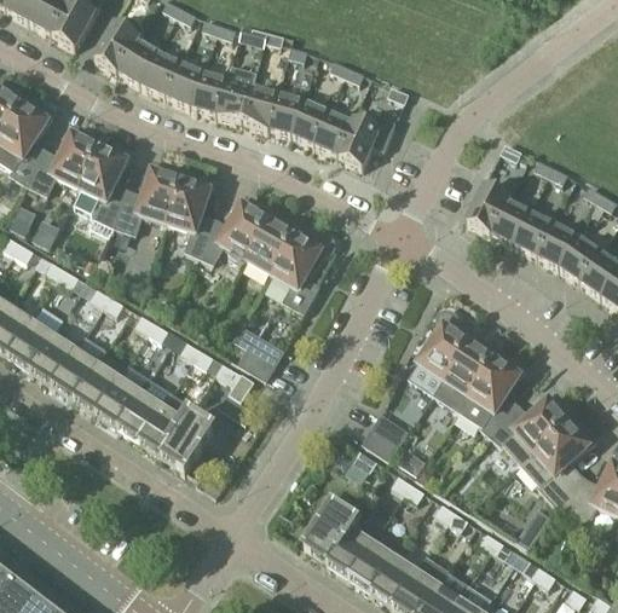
[(0,9),(6,12),(12,0),(0,0),(0,9)]
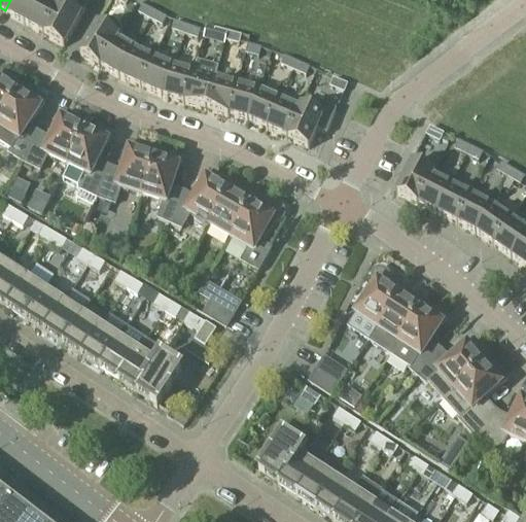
[(10,0),(5,10),(24,21),(34,0),(10,0)]
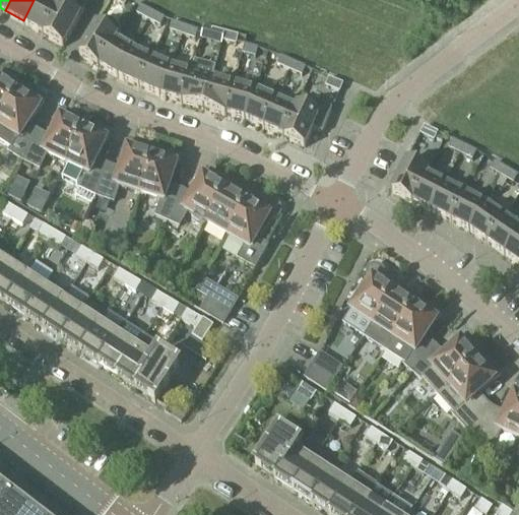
[(41,30),(43,31),(60,0),(58,0),(34,0),(23,20),(42,29),(41,30)]
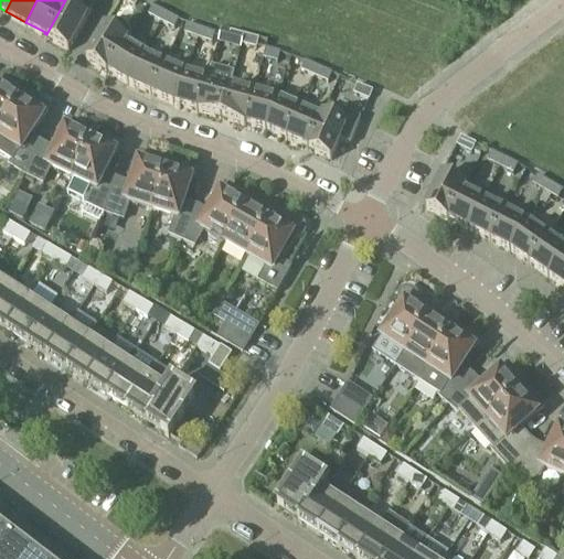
[(65,0),(46,34),(68,46),(87,12),(92,3),(85,0),(65,0)]
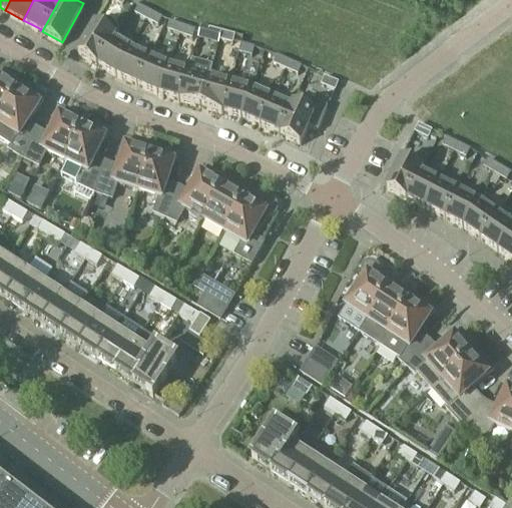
[(133,9),(145,16),(149,8),(137,2),(133,9)]
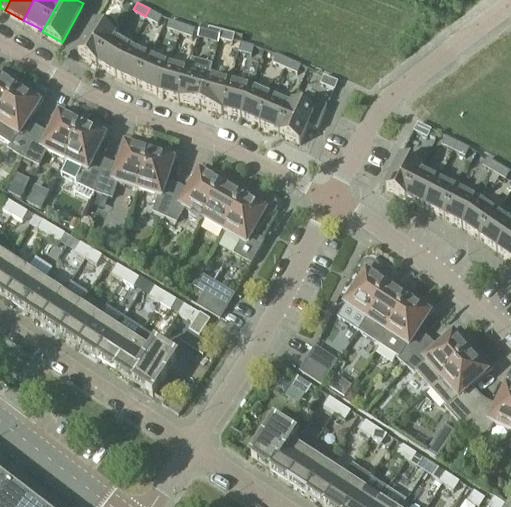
[(149,8),(145,16),(157,22),(161,14),(149,8)]
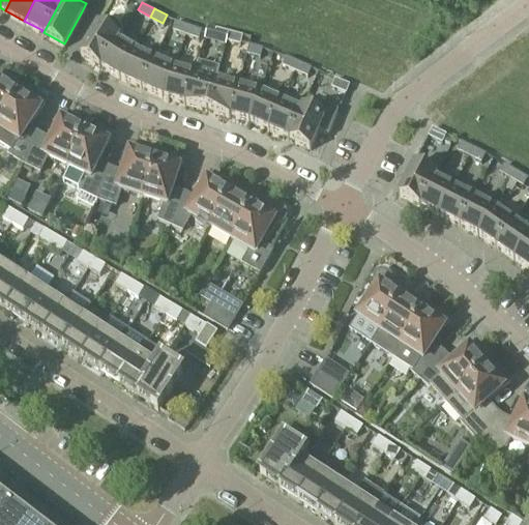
[(78,52),(98,64),(118,32),(118,33),(122,27),(120,26),(119,22),(117,19),(111,16),(108,15),(104,16),(101,15),(98,21),(97,21),(78,52)]
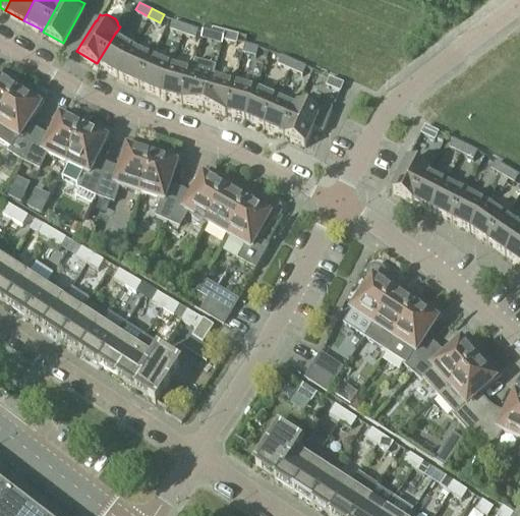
[(169,26),(182,31),(185,22),(172,17),(169,26)]
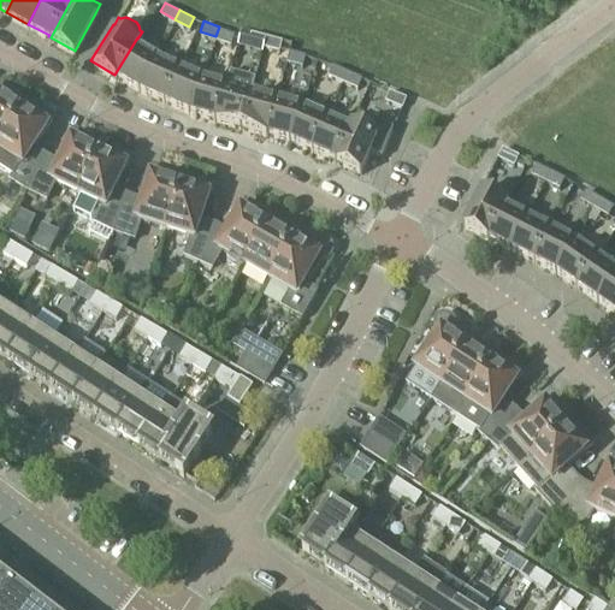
[(219,27),(216,36),(230,42),(234,31),(219,27)]
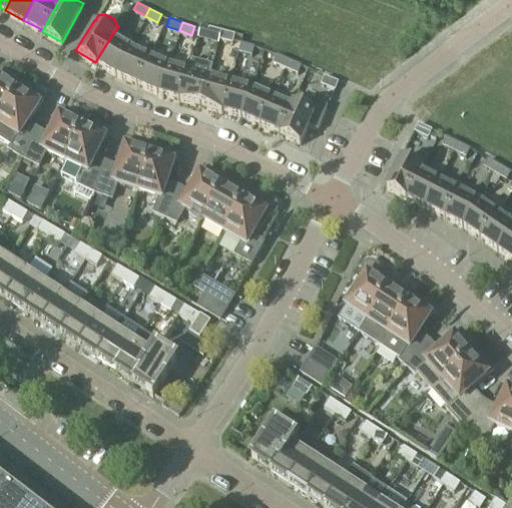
[(206,33),(219,36),(221,28),(208,24),(206,33)]
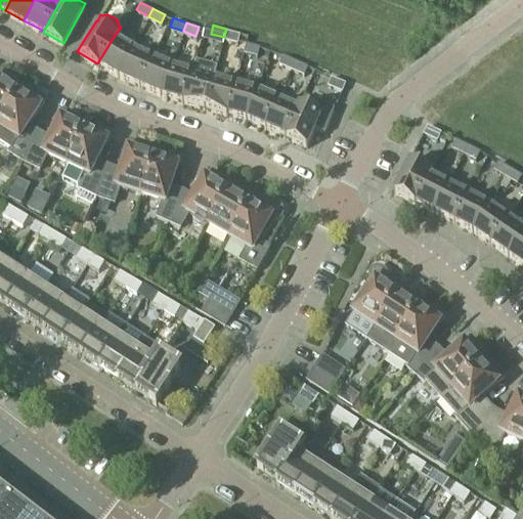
[(226,29),(224,37),(236,41),(240,32),(226,29)]
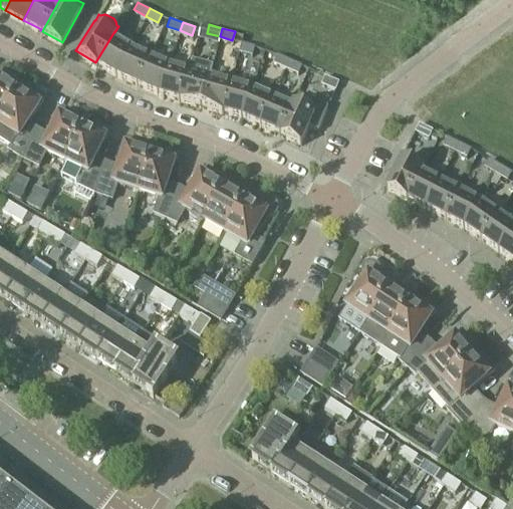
[(96,62),(115,73),(132,43),(114,33),(115,32),(114,32),(114,31),(95,62),(96,63),(96,62)]
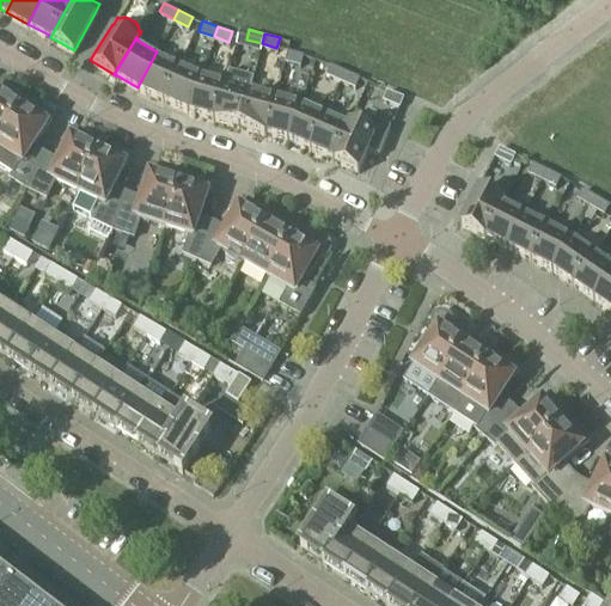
[(285,59),(300,62),(303,51),(287,48),(285,59)]
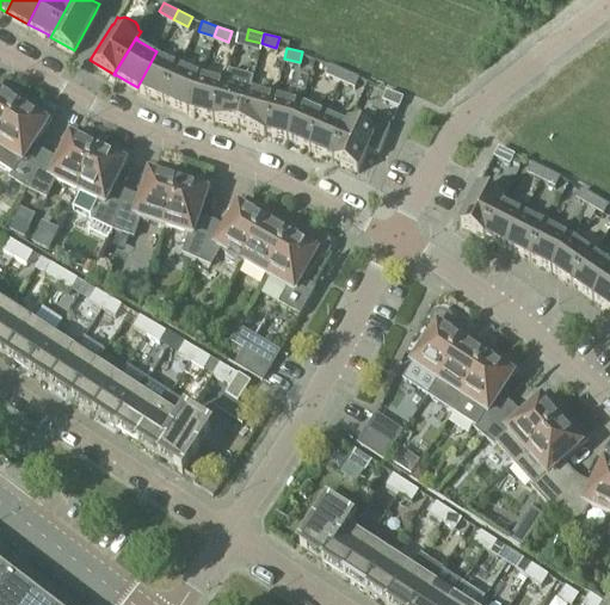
[(137,87),(162,98),(178,61),(156,51),(137,87)]
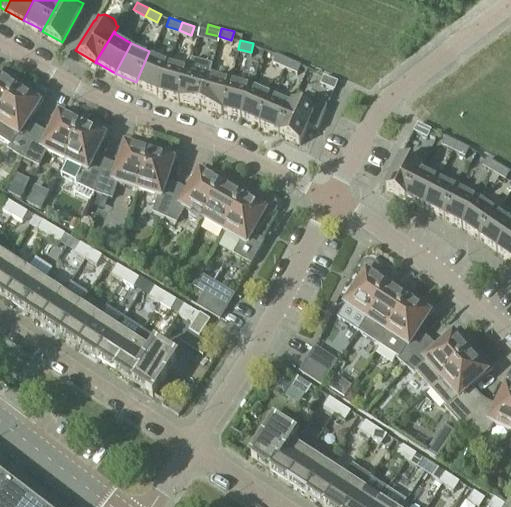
[(136,82),(157,91),(168,59),(149,51),(136,82)]
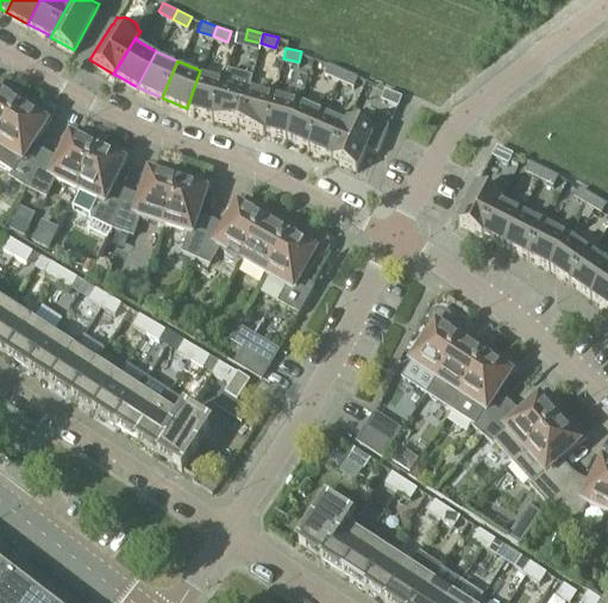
[(324,71),(338,77),(343,68),(328,62),(324,71)]
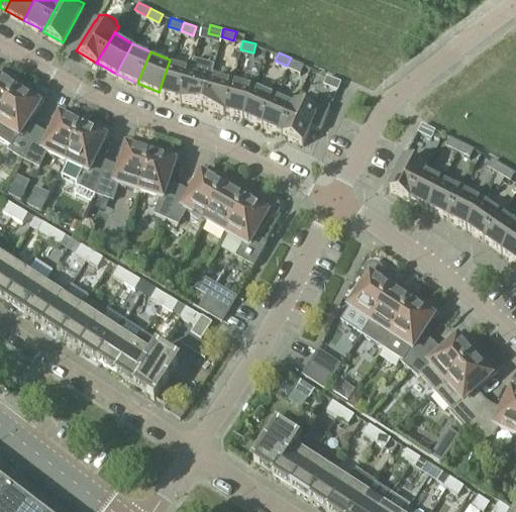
[(181,99),(202,105),(211,72),(214,62),(193,56),(190,66),(181,99)]
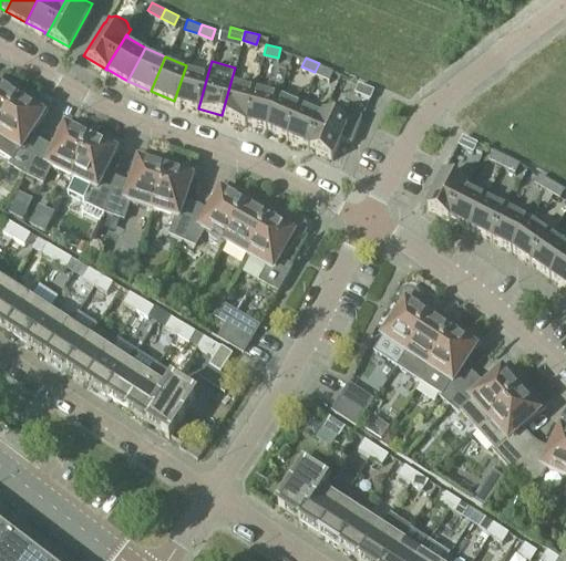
[(319,63),(315,72),(328,78),(332,69),(319,63)]
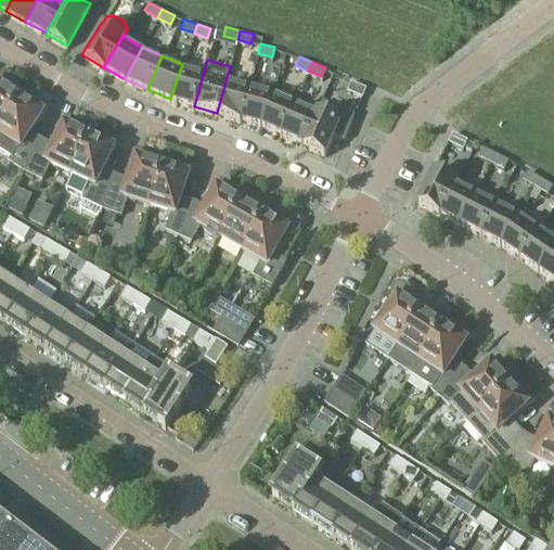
[(192,105),(194,106),(204,71),(182,64),(170,99),(193,105),(192,105)]
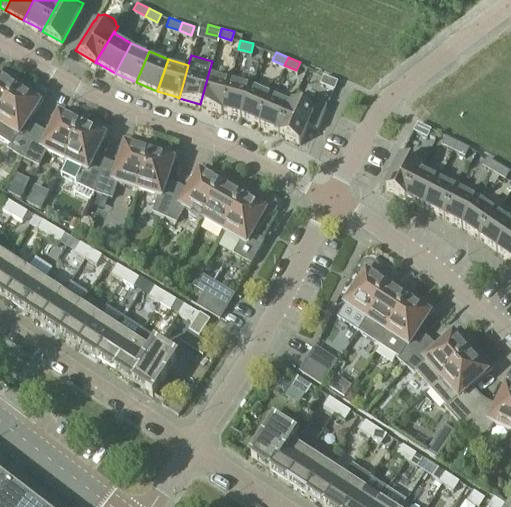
[(0,114),(22,81),(0,67),(0,114)]
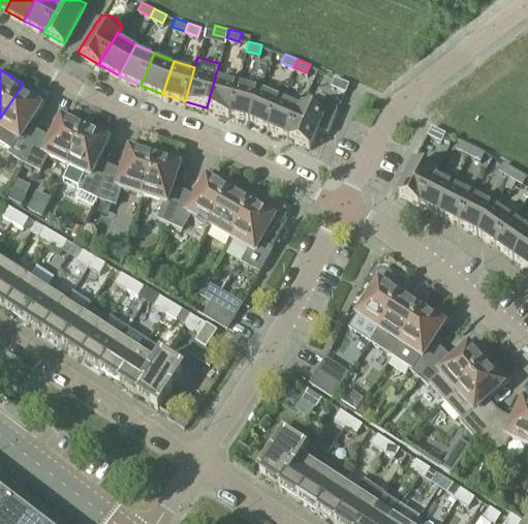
[(207,108),(228,114),(238,80),(216,73),(207,108)]
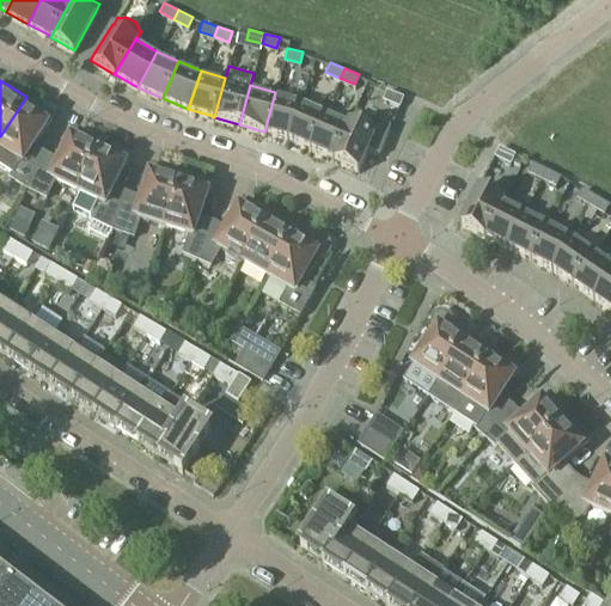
[(382,97),(399,104),(403,93),(386,86),(382,97)]
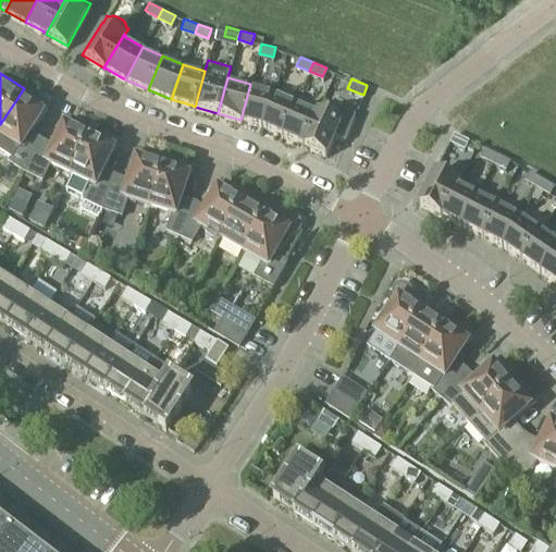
[(242,119),(262,124),(274,90),(250,84),(241,120),(242,120),(242,119)]
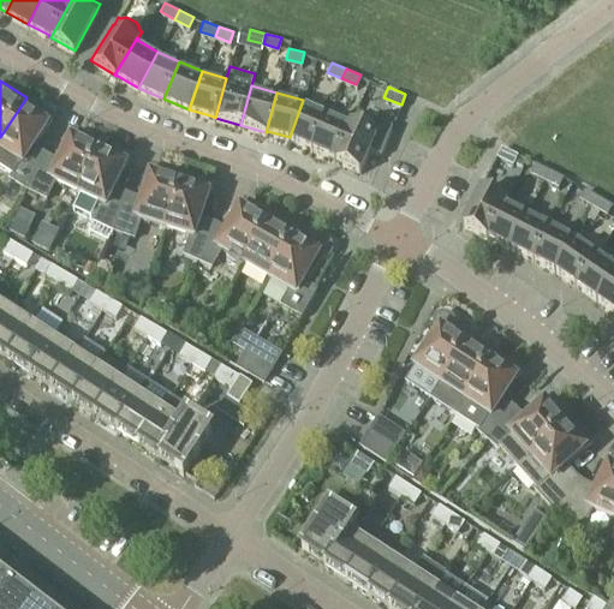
[(9,173),(27,185),(42,157),(29,149),(46,123),(52,114),(27,97),(0,137),(0,163),(11,169),(9,173)]
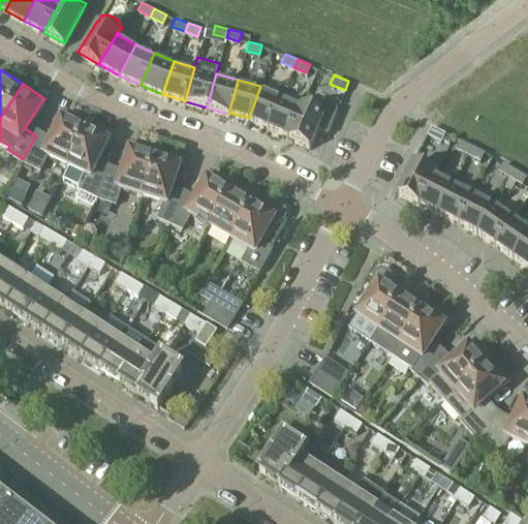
[(249,118),(268,126),(282,95),(260,86),(249,118)]
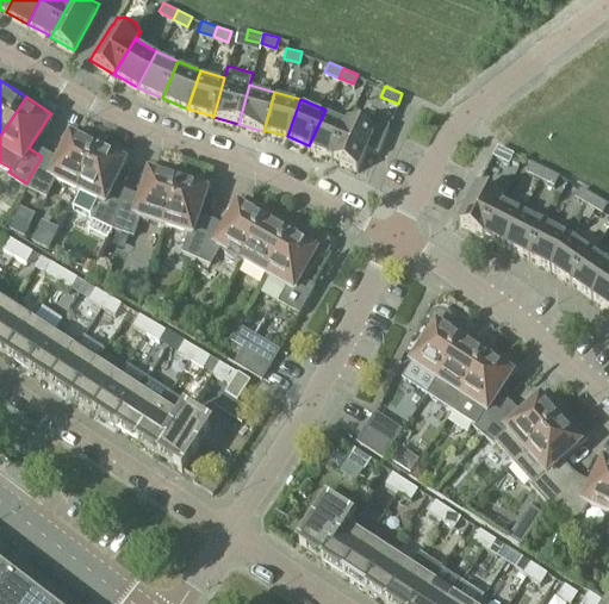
[(354,107),(349,118),(331,159),(358,168),(367,147),(378,151),(390,123),(354,107)]
